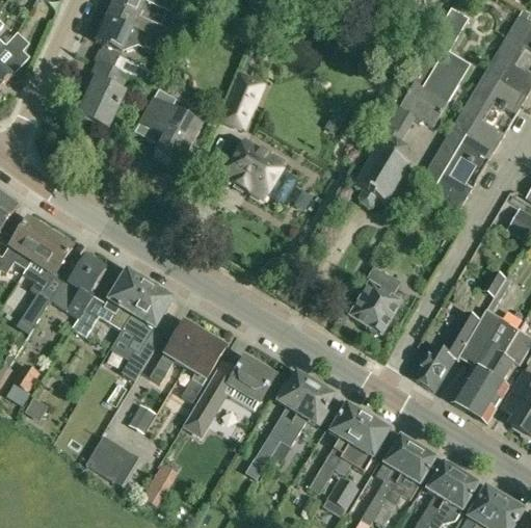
[(111,0),(104,17),(155,38),(160,42),(163,43),(167,30),(136,16),(141,3),(135,0),(111,0)]
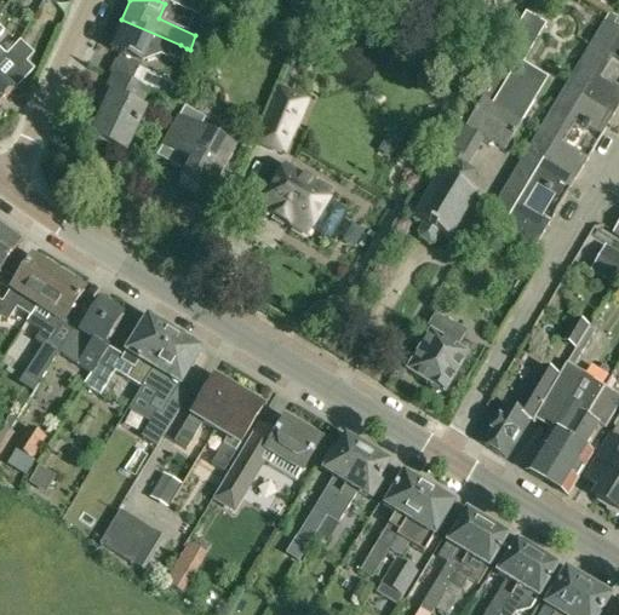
[(198,12),(202,0),(172,0),(198,12)]
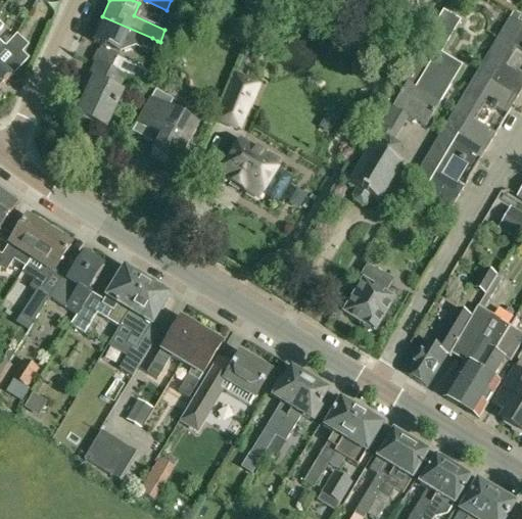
[(440,50),(444,42),(460,16),(442,6),(420,45),(422,46),(416,55),(414,54),(399,79),(374,122),(357,151),(363,155),(347,181),(356,187),(352,193),(352,197),(362,202),(366,201),(370,195),(379,200),(401,161),(395,157),(400,149),(398,143),(391,139),(408,113),(425,124),(461,63),(440,50)]
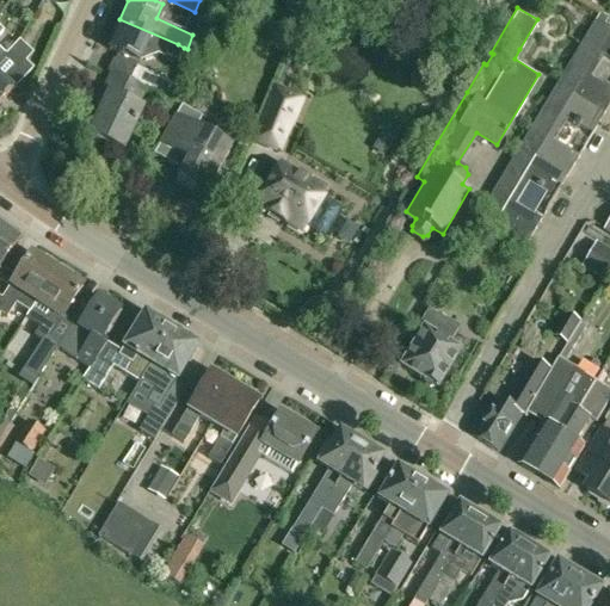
[(598,10),(595,17),(603,22),(608,14),(598,10)]
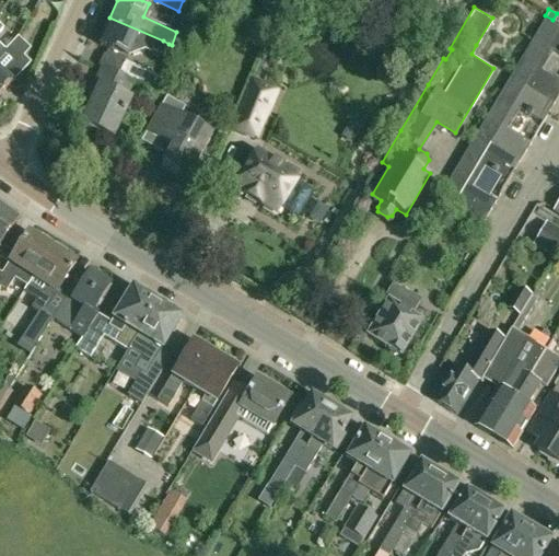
[(545,15),(510,76),(548,99),(552,101),(558,91),(558,78),(540,67),(552,46),(558,49),(558,24),(552,20),(545,15)]
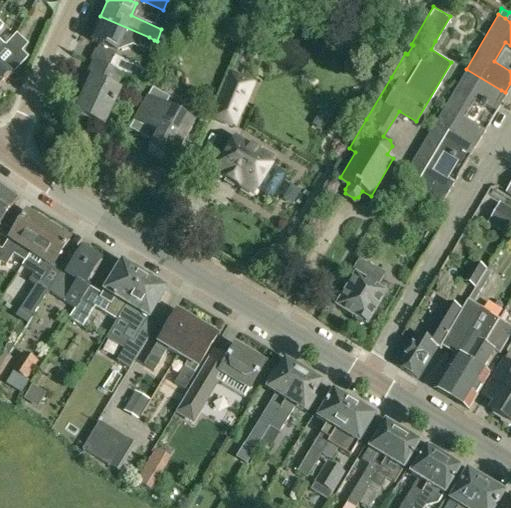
[(154,40),(149,37),(100,16),(90,39),(115,50),(120,38),(143,49),(144,48),(150,50),(154,40)]
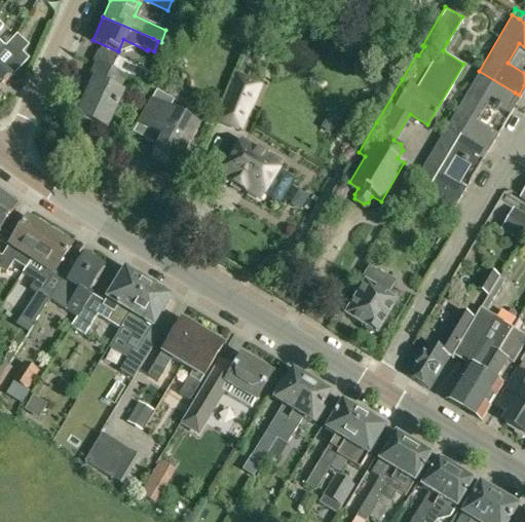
[(0,84),(17,66),(10,60),(14,56),(3,45),(0,48),(0,84)]
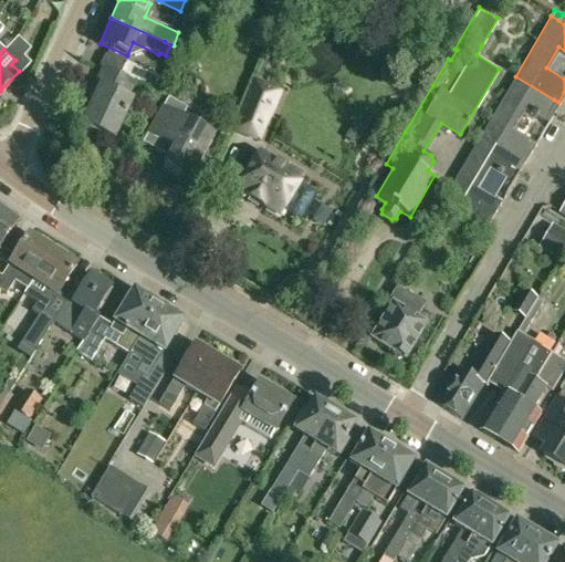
[(126,59),(119,72),(154,89),(160,74),(126,59)]
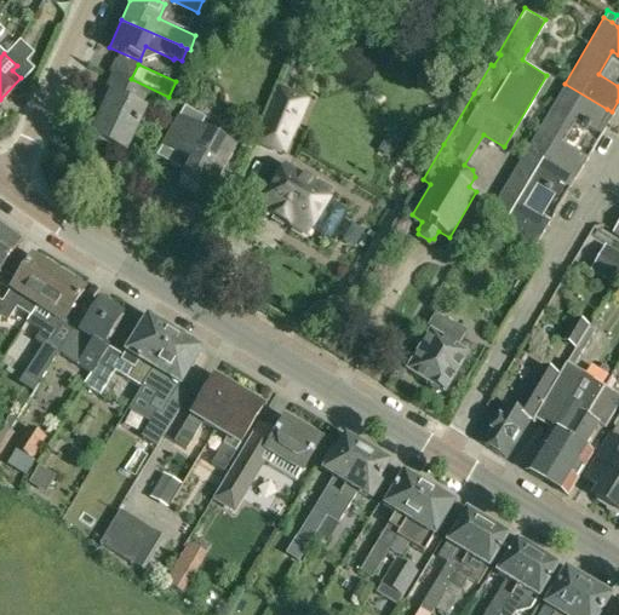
[(137,105),(144,88),(113,74),(104,91),(110,95),(91,134),(124,149),(142,108),(137,105)]
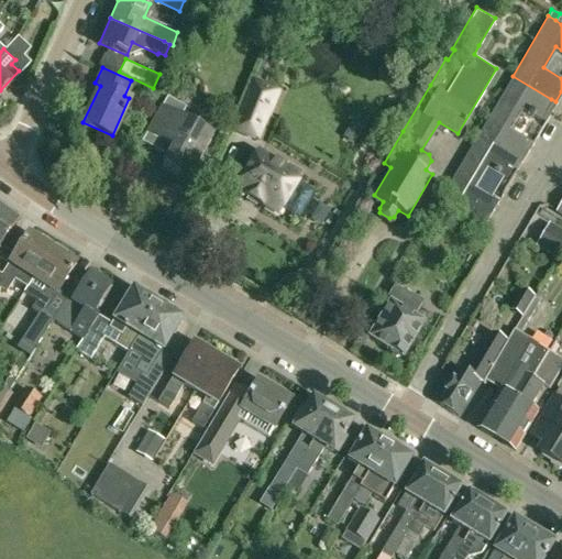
[(551,99),(513,76),(477,134),(517,157),(521,161),(532,141),(508,125),(520,106),(540,118),(551,99)]
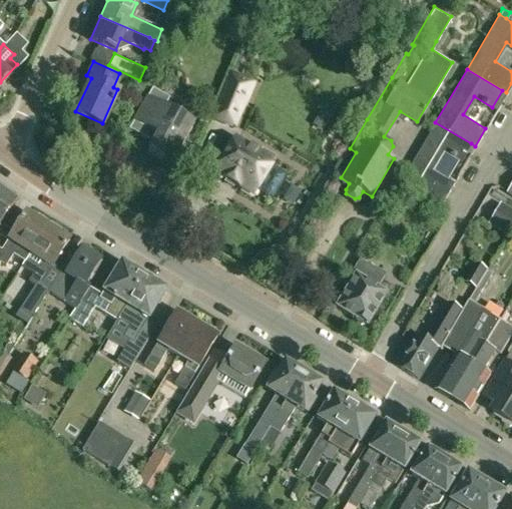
[(230,70),(212,114),(232,122),(250,79),(230,70)]
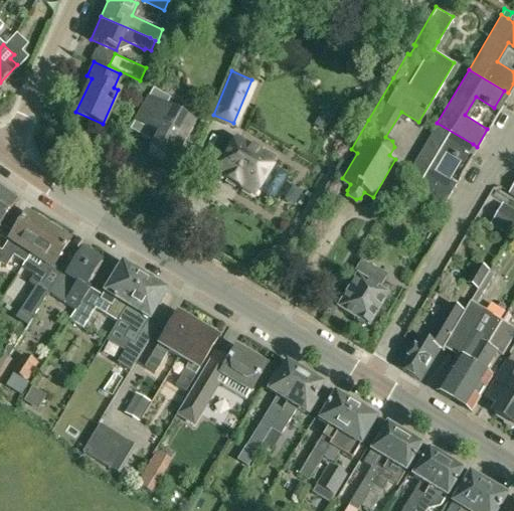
[(151,87),(129,128),(145,137),(147,133),(154,137),(148,149),(164,158),(173,142),(180,146),(193,122),(164,105),(169,97),(151,87)]
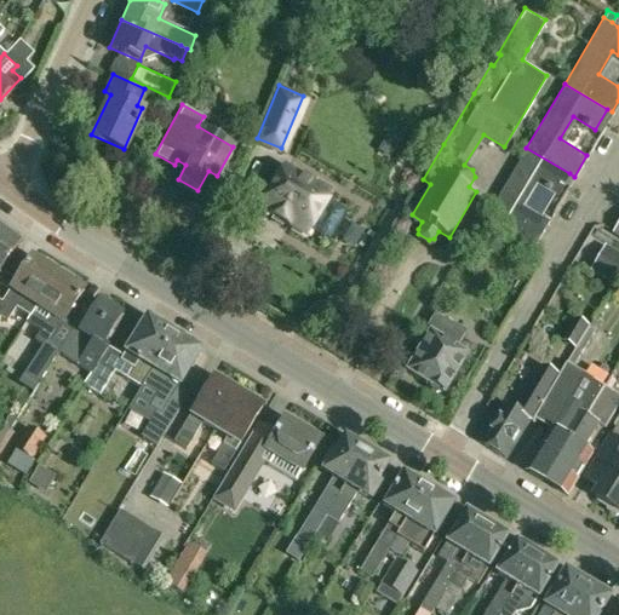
[(569,173),(526,148),(487,212),(536,241),(549,219),(521,202),(534,180),(556,194),(569,173)]
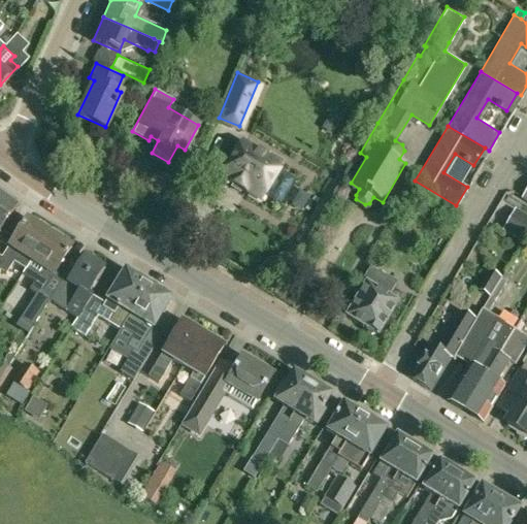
[(227,143),(213,164),(223,169),(220,174),(261,199),(264,194),(280,203),(295,178),(280,169),(282,164),(280,163),(282,159),(271,153),(269,157),(241,140),(238,145),(236,149),(227,143)]
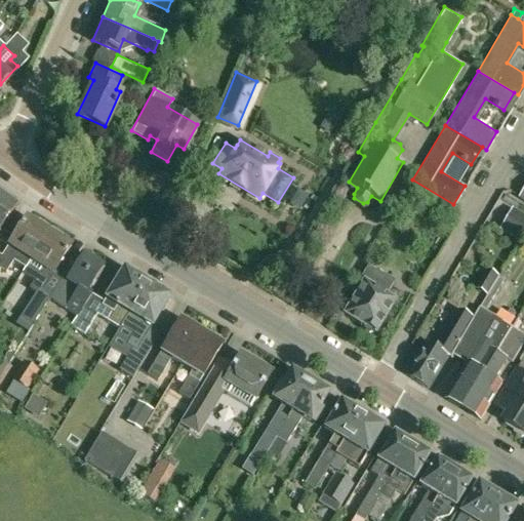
[(0,227),(15,205),(8,200),(10,197),(1,191),(0,193),(0,227)]
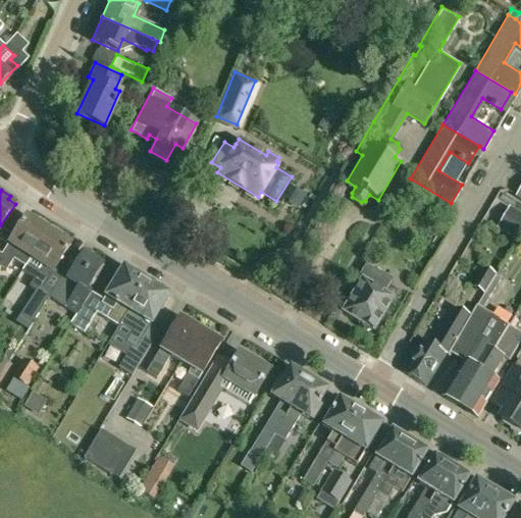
[(520,211),(510,205),(498,224),(517,237),(520,229),(520,211)]
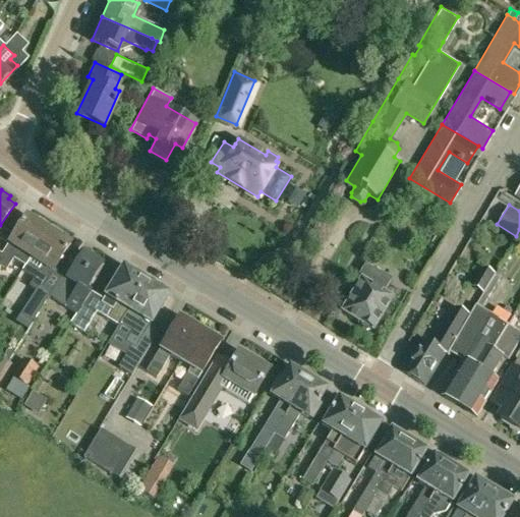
[(7,243),(1,253),(0,252),(0,266),(5,269),(12,257),(24,265),(30,256),(47,229),(46,229),(35,222),(25,216),(13,235),(7,243)]
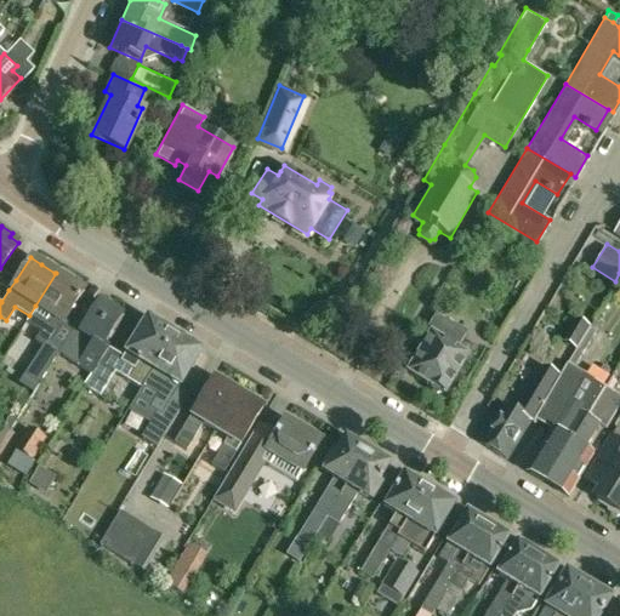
[(39,382),(57,353),(61,348),(51,342),(84,291),(69,281),(57,274),(56,273),(35,306),(29,315),(26,320),(39,329),(34,338),(41,343),(23,372),(39,382)]
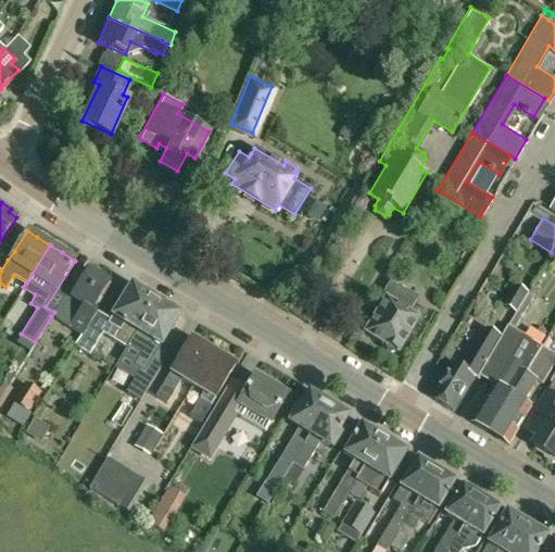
[(66,292),(54,312),(51,316),(55,318),(80,334),(96,310),(92,308),(109,281),(87,267),(71,295),(66,292)]
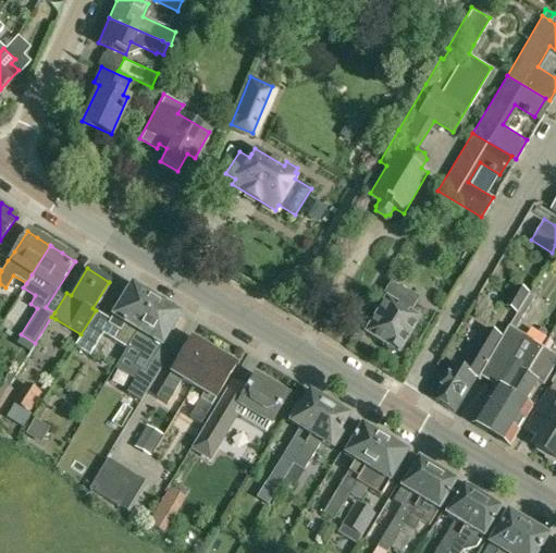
[(419,315),(408,308),(417,295),(388,278),(380,294),(384,296),(365,329),(385,342),(387,347),(392,351),(396,348),(398,349),(419,315)]
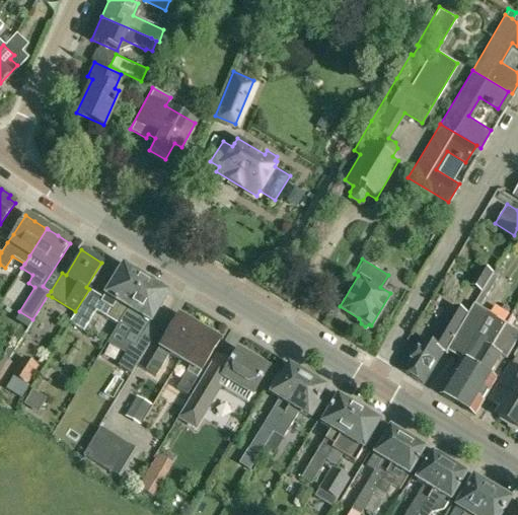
[(101,296),(89,289),(75,311),(69,320),(82,328),(95,308),(118,321),(127,306),(144,278),(122,264),(101,296)]
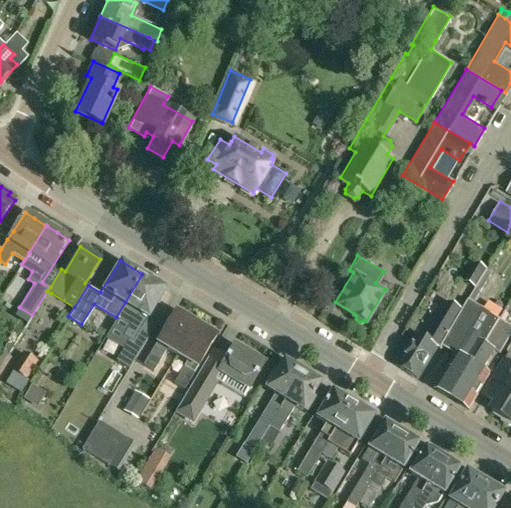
[(465,278),(476,285),(487,266),(476,260),(465,278)]
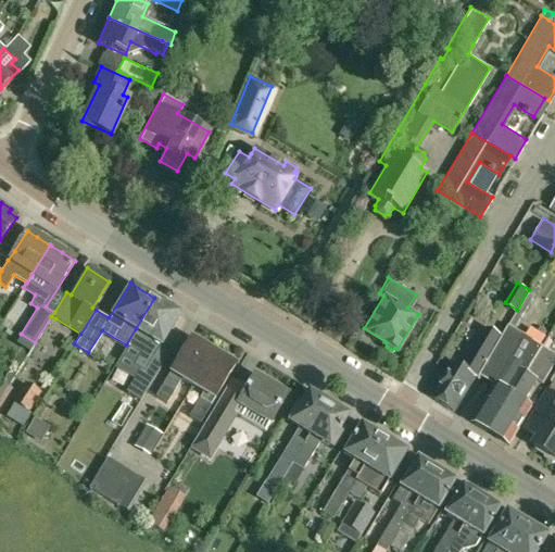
[(154,298),(136,328),(147,336),(133,360),(144,367),(162,338),(165,340),(169,333),(166,331),(178,312),(167,304),(167,302),(160,297),(156,299),(154,298)]
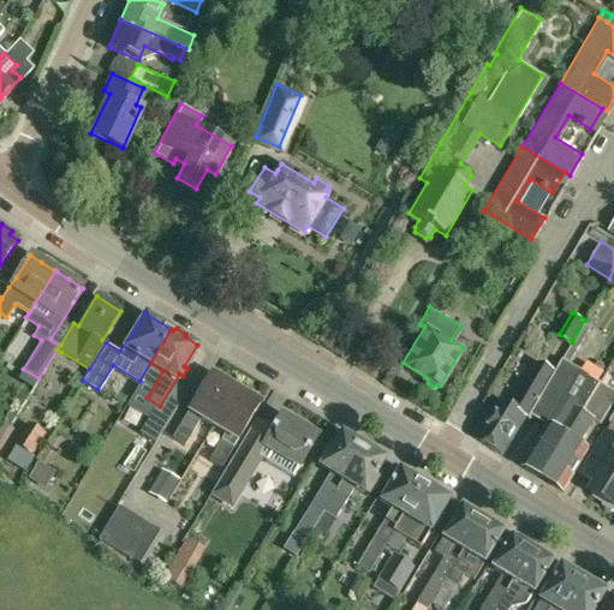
[(583,369),(568,360),(564,358),(556,371),(536,407),(554,417),(550,423),(549,423),(548,425),(524,464),(546,477),(584,411),(603,381),(583,369)]
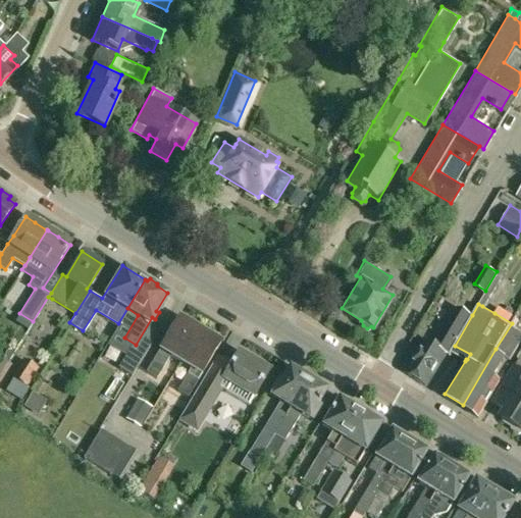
[(407,371),(425,382),(446,350),(451,353),(455,346),(472,315),(457,306),(445,326),(434,343),(427,339),(407,371)]
